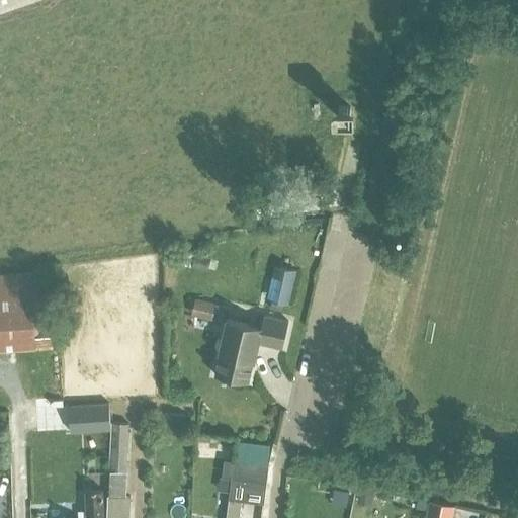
[(338,118),(350,118),(350,106),(338,106),(338,118)]
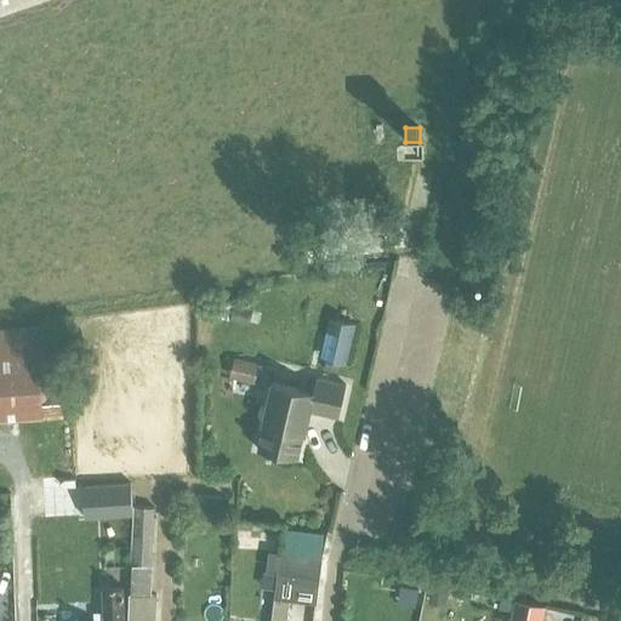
[(334,238),(305,243),(307,260),(336,255),(334,238)]
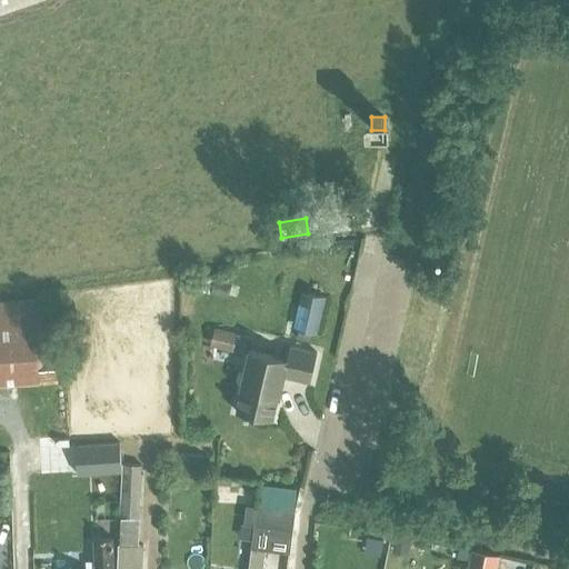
[(210,293),(228,298),(231,285),(213,280),(210,293)]
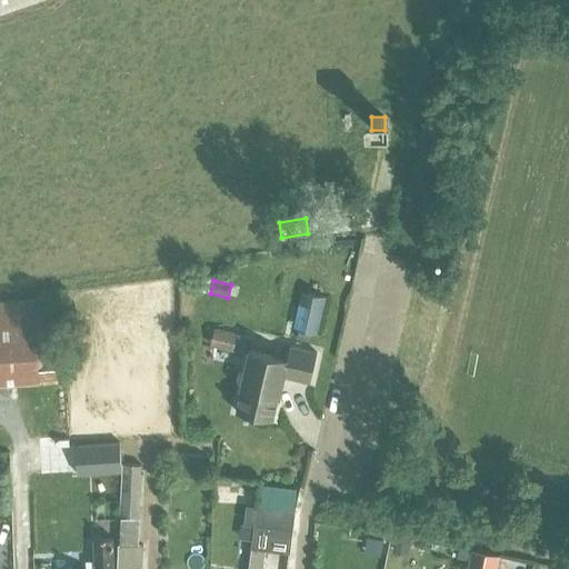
[(39,300),(0,302),(0,382),(57,379),(53,326),(49,326),(49,308),(60,308),(60,293),(39,295),(39,300)]
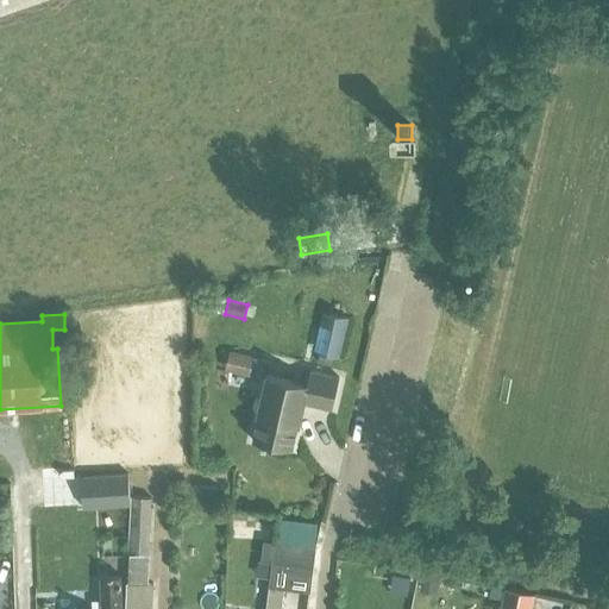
[(231,349),(227,368),(251,374),(255,355),(231,349)]
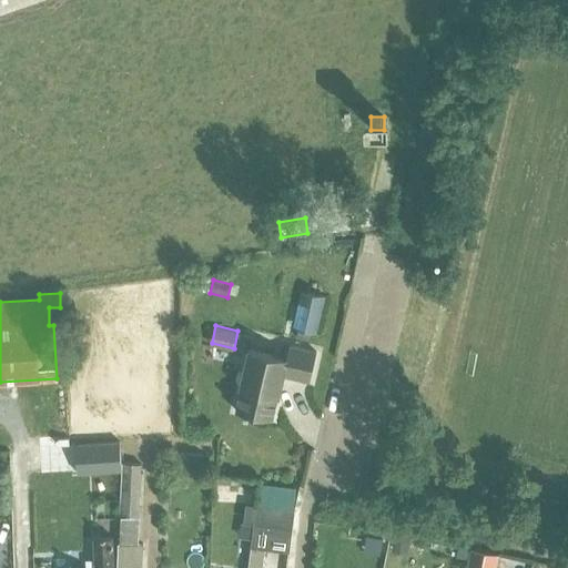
[(249,414),(272,419),(282,375),(308,382),(316,352),(288,345),(287,352),(274,350),(273,355),(247,348),(246,353),(243,355),(242,363),(243,366),(239,388),(240,388),(234,411),(243,413),(243,414),(247,415),(249,414)]
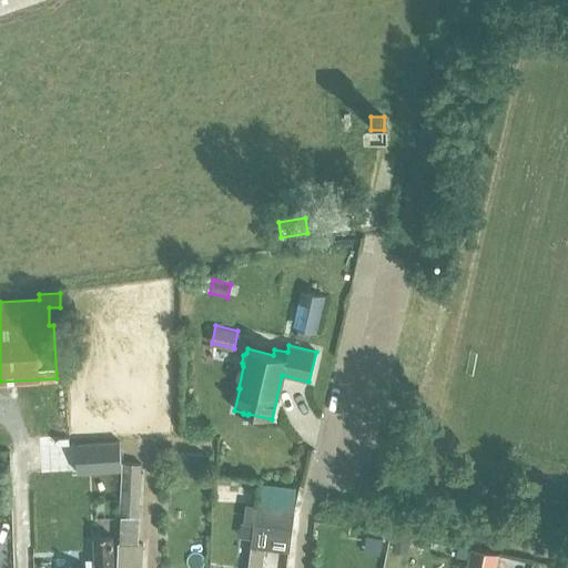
[(119,442),(75,445),(77,474),(121,470),(119,442)]
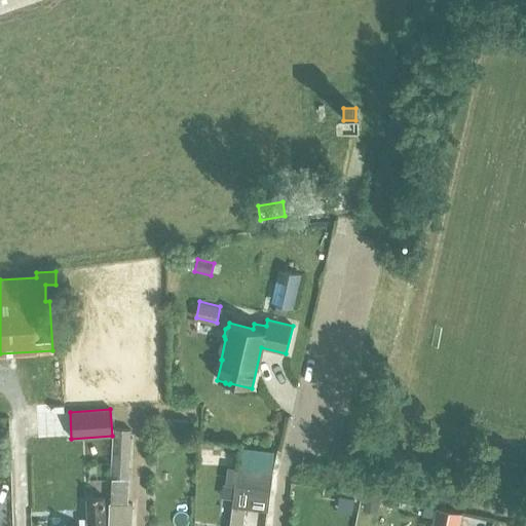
[(0,424),(0,439),(3,441),(8,429),(0,424)]
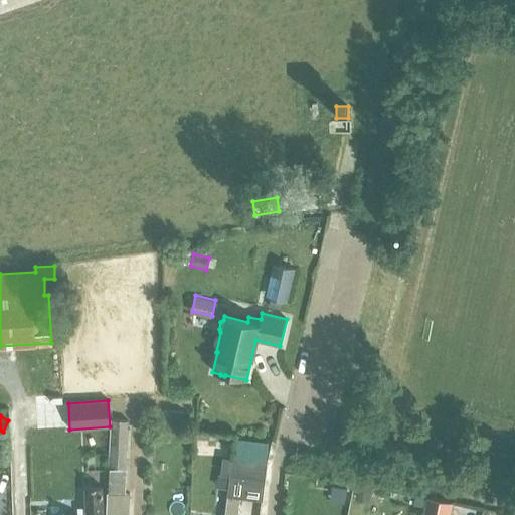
[(111,420),(109,468),(125,469),(128,421),(111,420)]
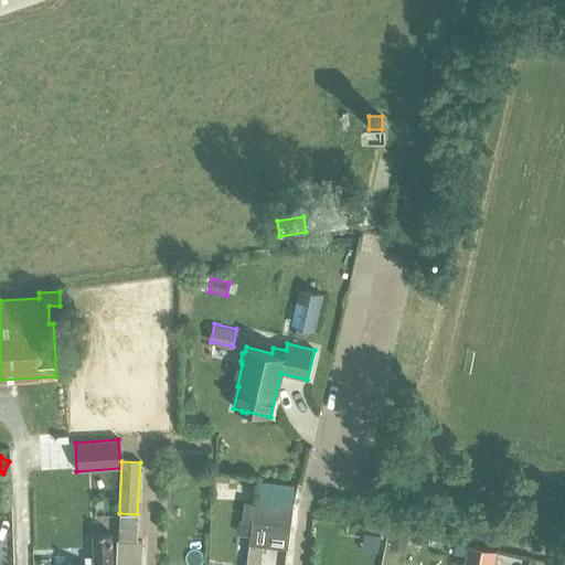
[(278,504),(290,505),(291,489),(279,488),(278,504)]
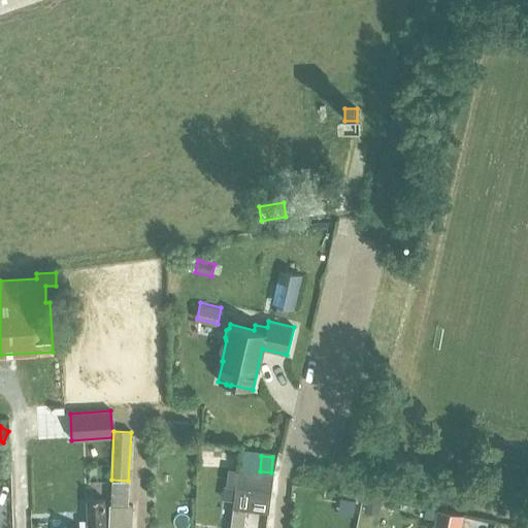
[(242,527),(245,508),(267,512),(270,490),(272,475),(229,469),(227,485),(236,486),(230,527),(242,527)]
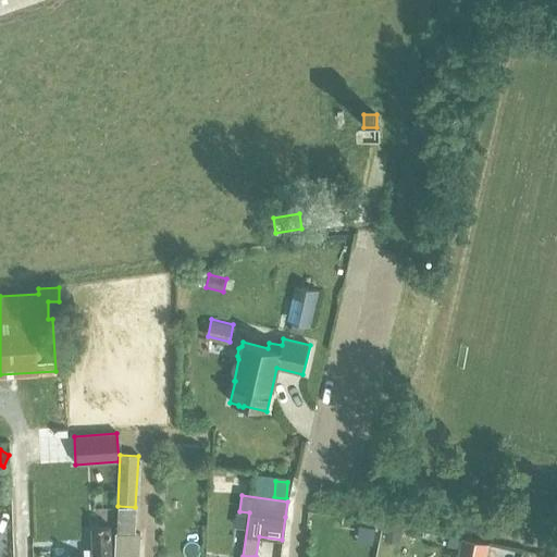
[(91,527),(93,556),(110,556),(109,525),(91,527)]
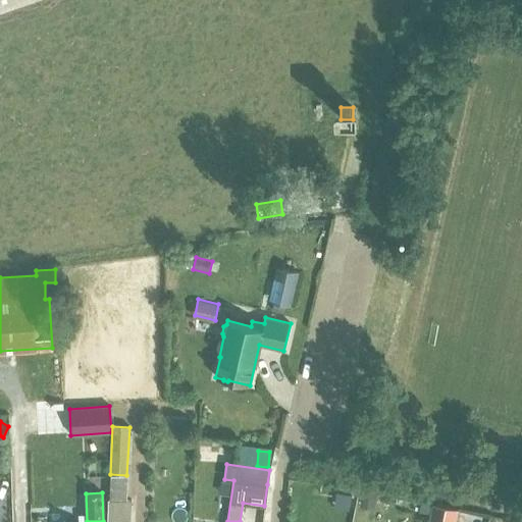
[(362,497),(360,507),(374,510),(376,499),(362,497)]
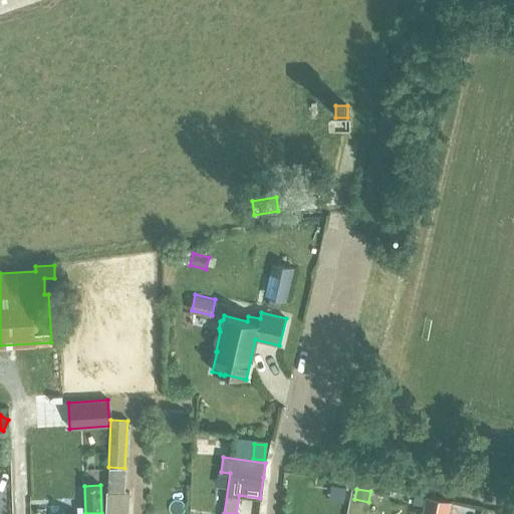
[(129,513),(130,492),(123,491),(106,491),(105,513),(129,513)]
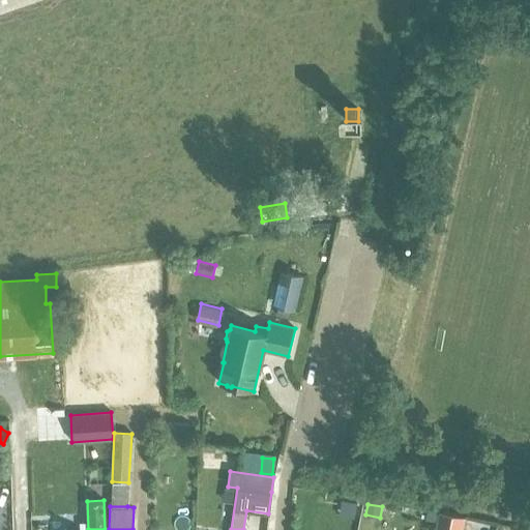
[(461,529),(463,519),(438,513),(434,529),(461,529)]
